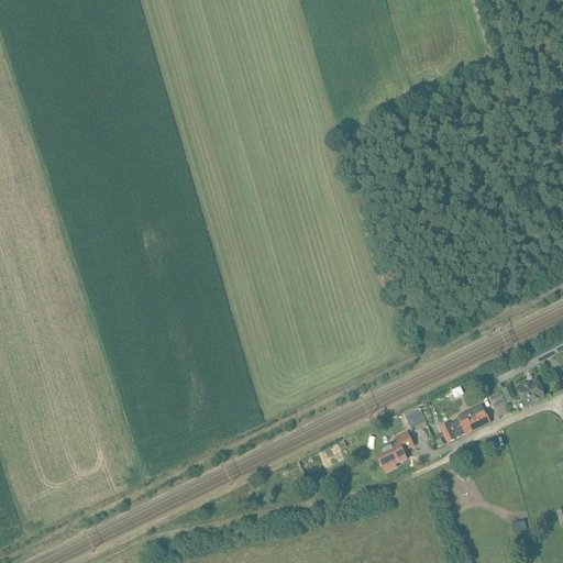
[(530,384),(518,389),(522,398),(526,408),(545,400),(545,399),(541,390),(540,386),(538,381),(530,384)]
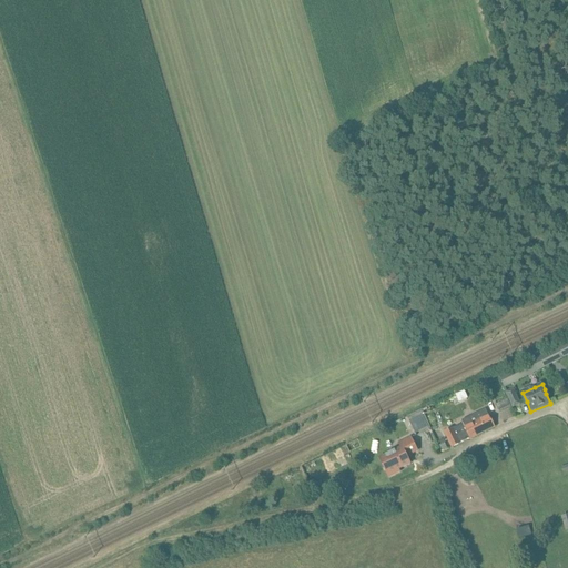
[(513,389),(506,393),(513,407),(519,404),(513,389)]
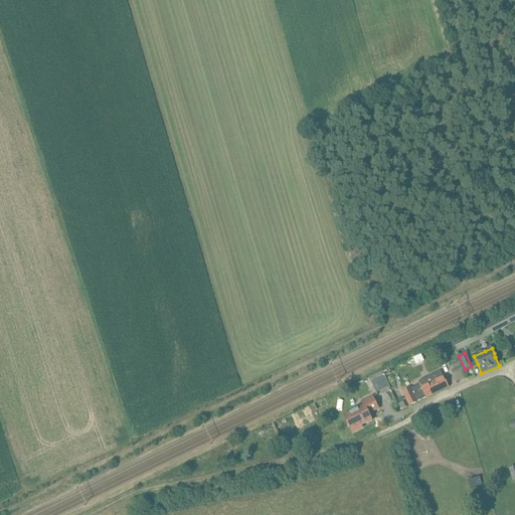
[(461,362),(450,367),(454,374),(463,370),(464,369),(461,362)]
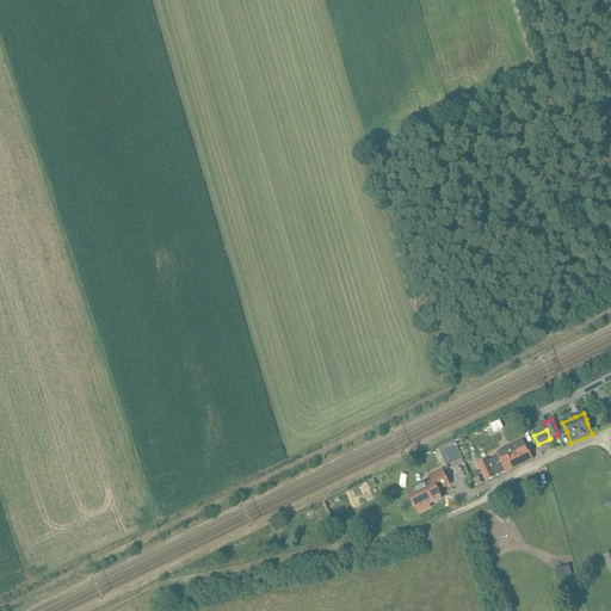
[(487,461),(479,466),(481,470),(486,481),(487,481),(531,460),(526,449),(523,440),(510,446),(498,452),(499,456),(487,461)]
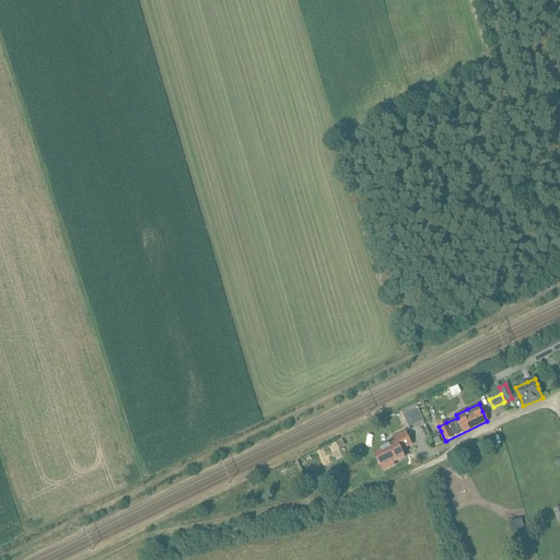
[(416,409),(403,415),(409,428),(422,421),(416,409)]
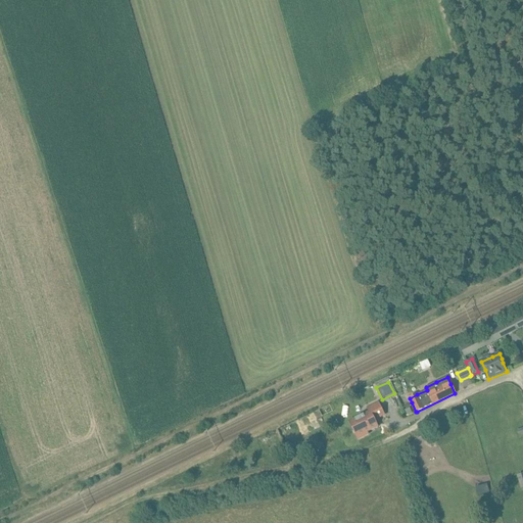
[(370,413),(350,422),(359,439),(369,434),(368,432),(377,427),(375,421),(374,420),(378,418),(378,417),(383,414),(379,405),(378,403),(368,408),(370,413)]
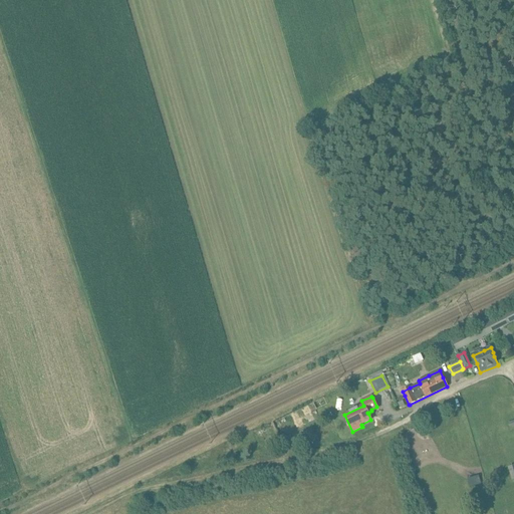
[(317,436),(311,439),(314,445),(320,442),(317,436)]
